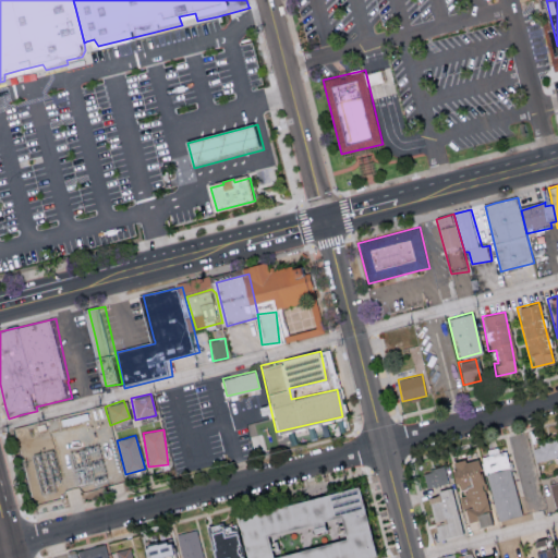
[(557,438),(532,443),(534,460),(557,457),(557,438)]
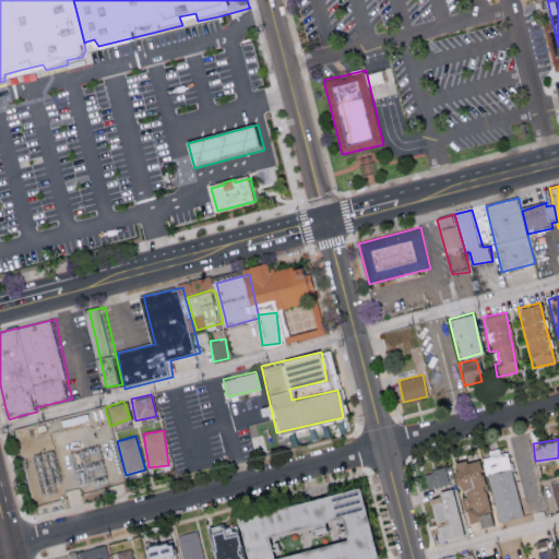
[(496,521),(521,515),(507,451),(482,456),(496,521)]
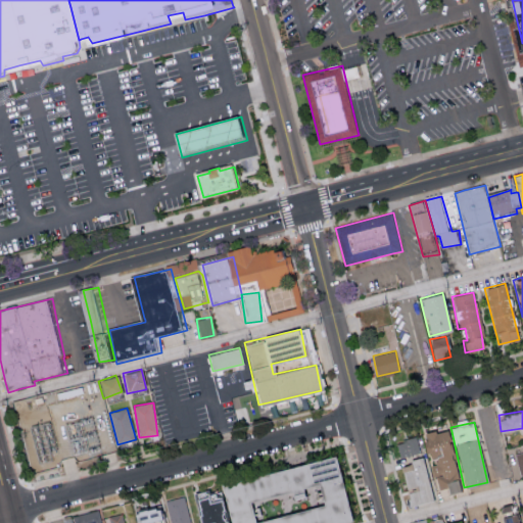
[(460,490),(446,429),(423,434),(437,496),(460,490)]
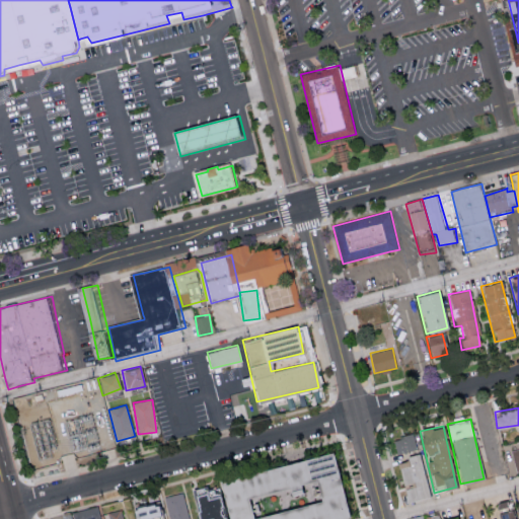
[(397,453),(417,448),(414,433),(393,438),(397,453)]
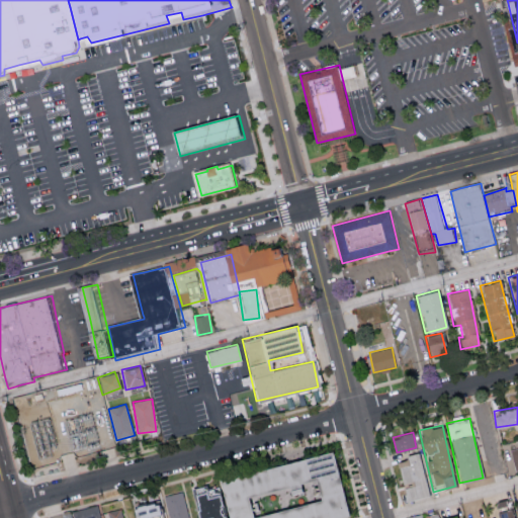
[(344,517),(331,452),(217,478),(226,517),(344,517)]
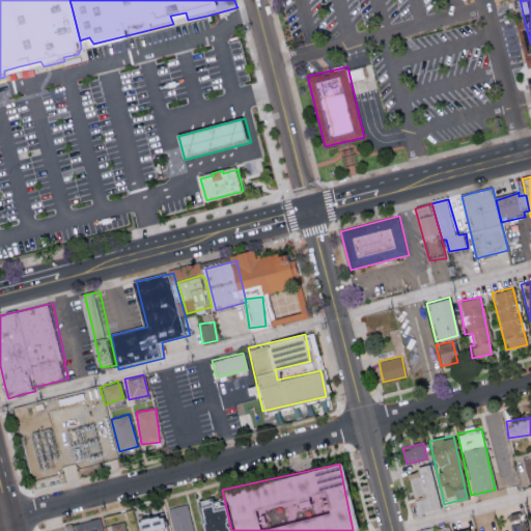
[(415,513),(439,507),(428,464),(418,466),(419,470),(407,473),(413,498),(411,498),(415,513)]
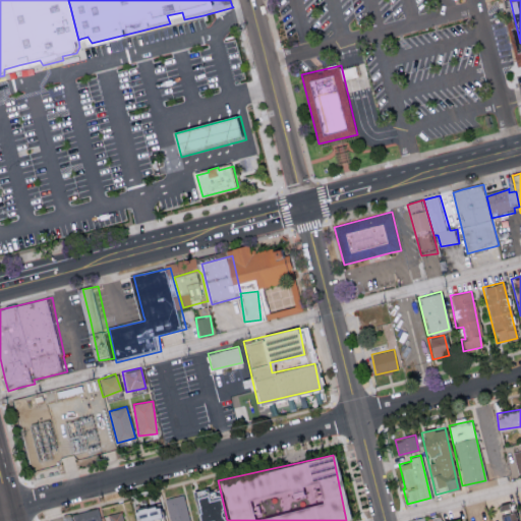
[(194,490),(198,520),(223,520),(218,487),(194,490)]
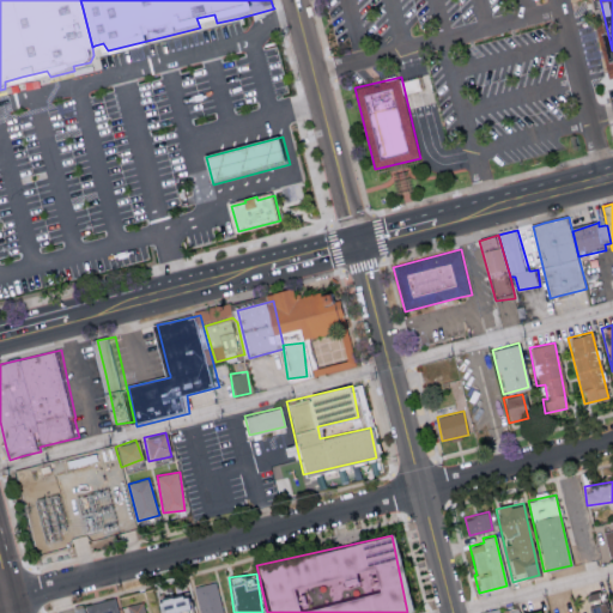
[(199,612),(222,612),(217,582),(195,586),(199,612)]
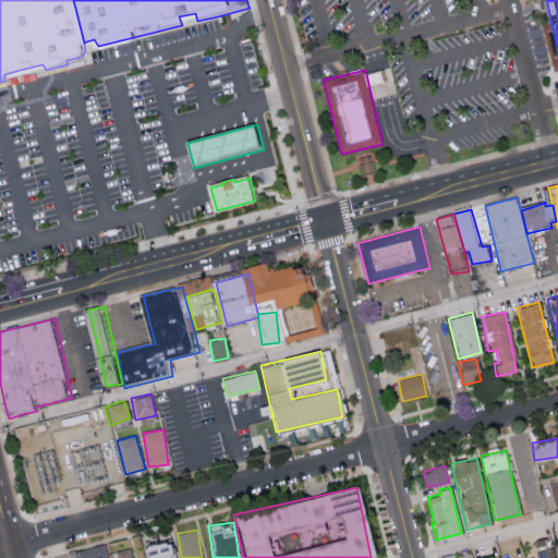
[(169,557),(167,542),(142,545),(143,557),(169,557)]
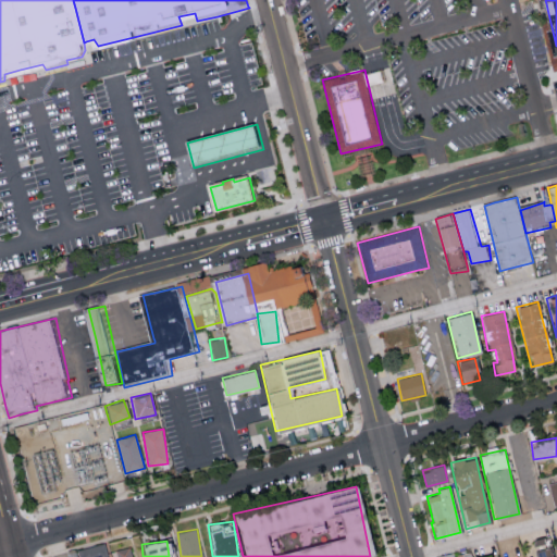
[(82,556),(81,551),(90,548),(110,543),(112,556),(82,556)]
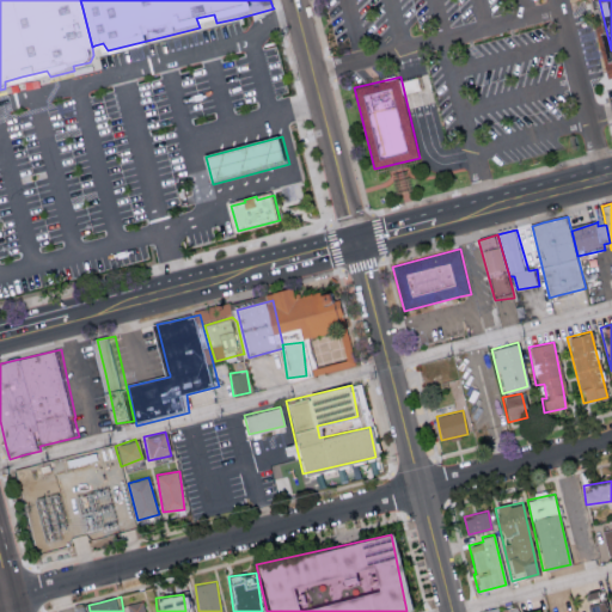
[(128,611),(145,611),(144,600),(127,604),(128,611)]
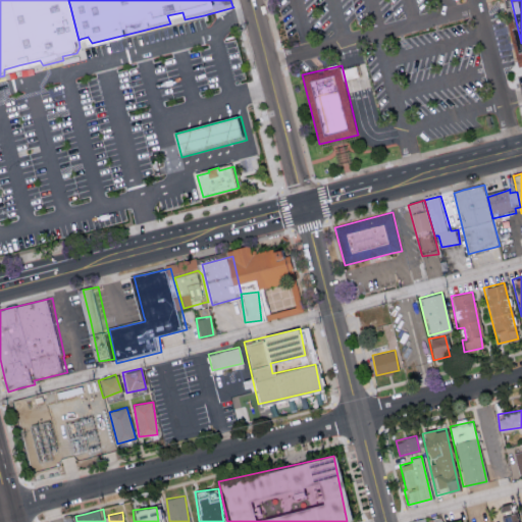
[(515,521),(512,512),(499,517),(500,521),(515,521)]
